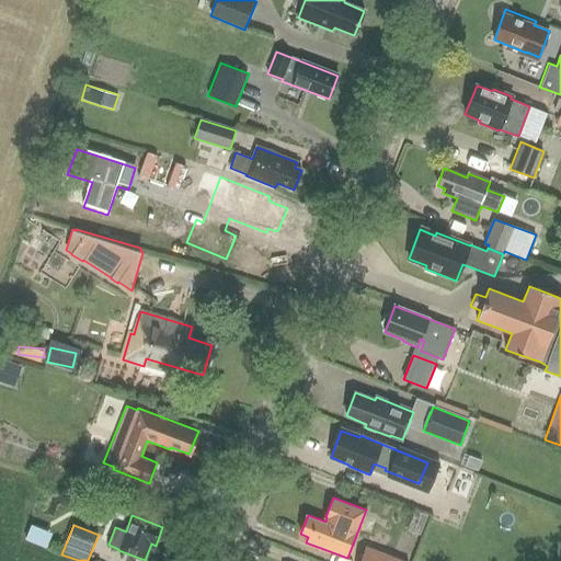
[(404,560),(366,546),(359,560),(404,560)]
